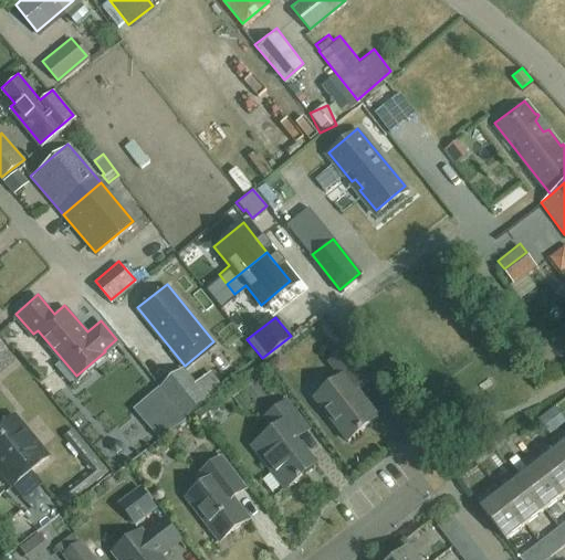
[(0,368),(14,357),(0,339),(0,368)]
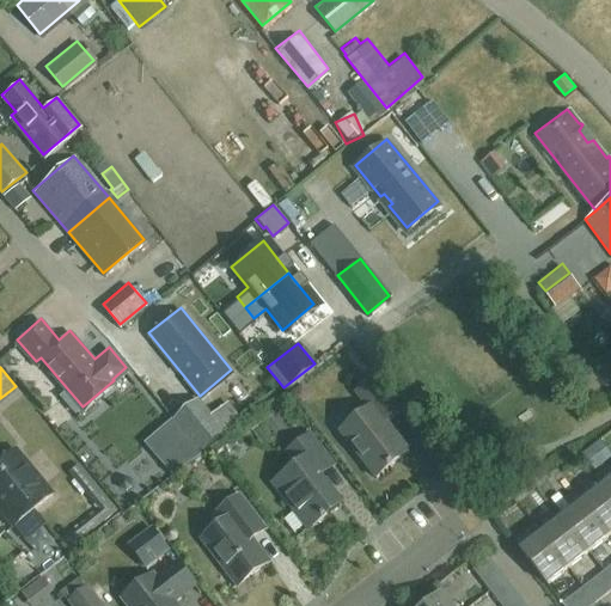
[(374,475),(390,463),(390,461),(407,448),(384,420),(399,408),(374,374),(354,389),(367,405),(338,428),(374,475)]
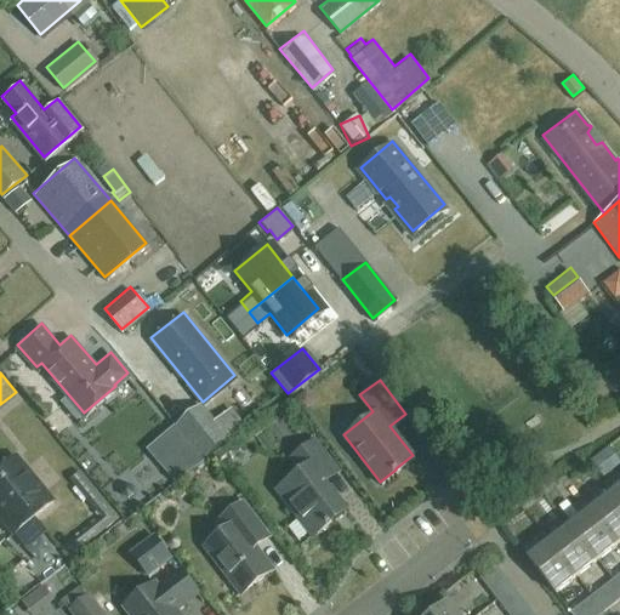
[(228,436),(202,403),(176,422),(203,456),(228,436)]
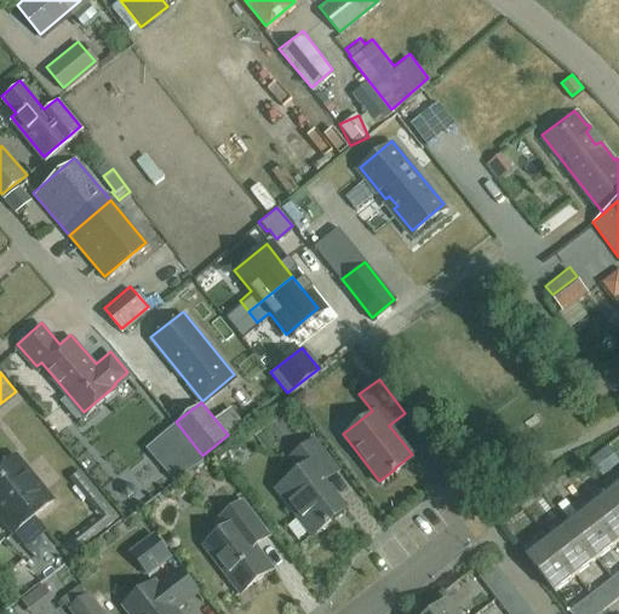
[(188,464),(200,453),(173,423),(161,434),(188,464)]
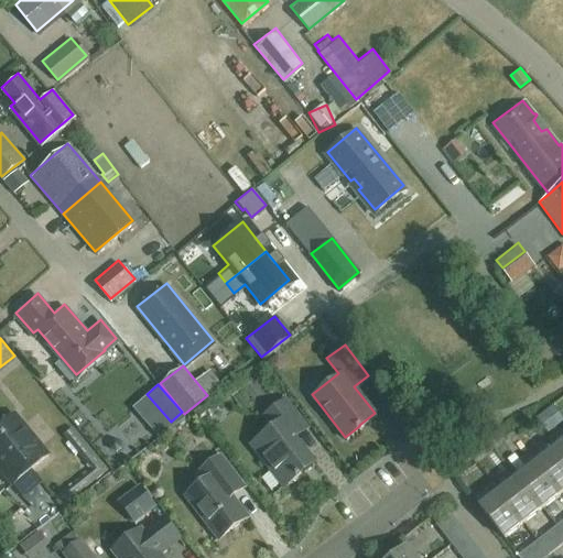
[(282,487),(300,472),(299,471),(313,460),(293,435),(305,425),(283,396),(262,412),(272,424),(248,442),(282,487)]
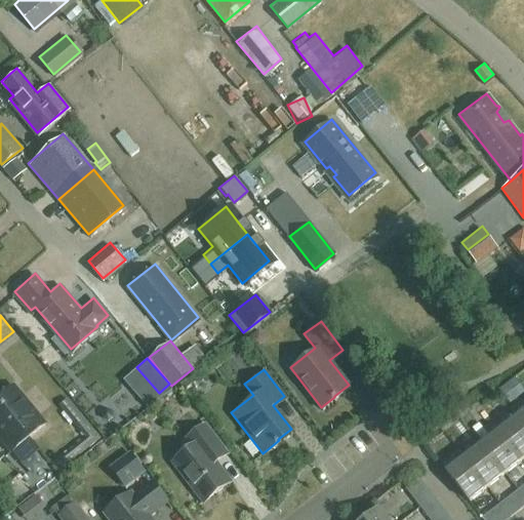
[(128,376),(102,395),(114,413),(140,395),(128,376)]
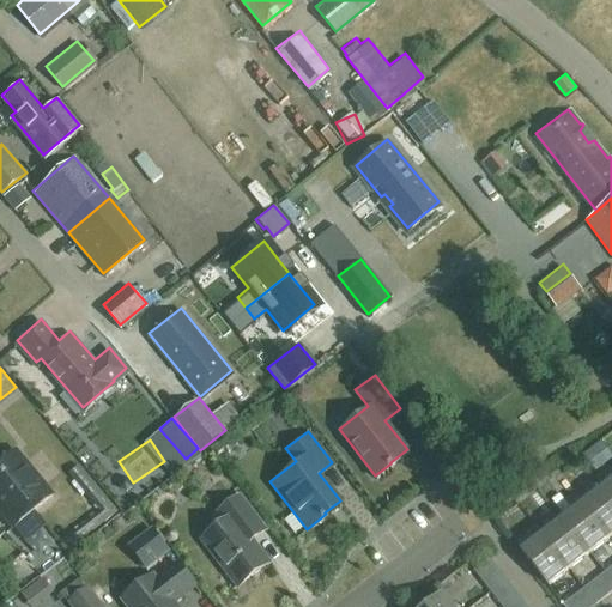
[(52,492),(14,448),(0,459),(0,504),(2,508),(0,509),(13,524),(52,492)]
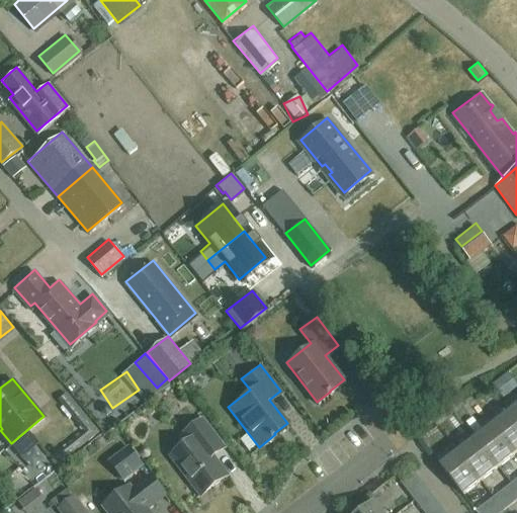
[(169,383),(157,392),(170,411),(182,403),(169,383)]
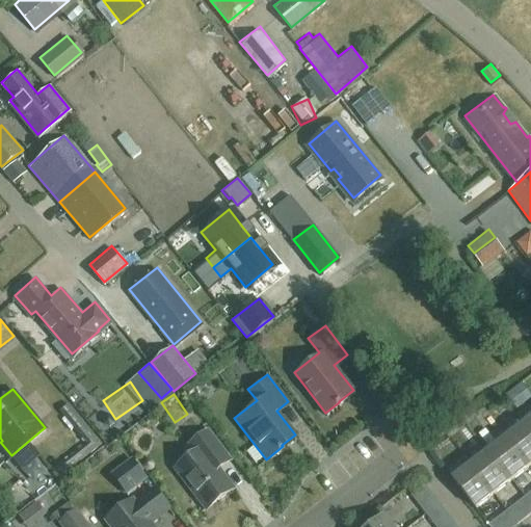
[(104,444),(73,406),(64,414),(91,447),(94,445),(97,449),(104,444)]
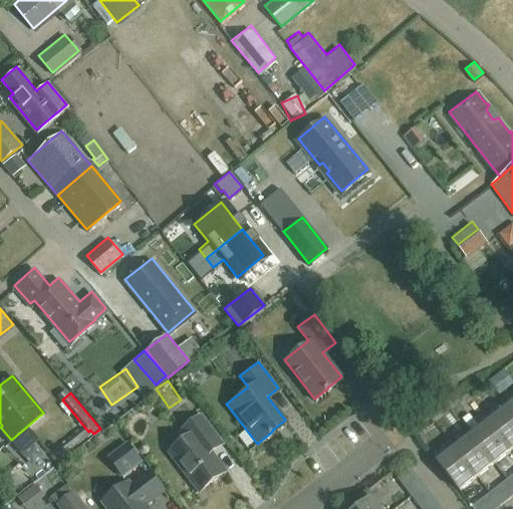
[(510,447),(512,445),(512,414),(505,404),(488,418),(510,447)]
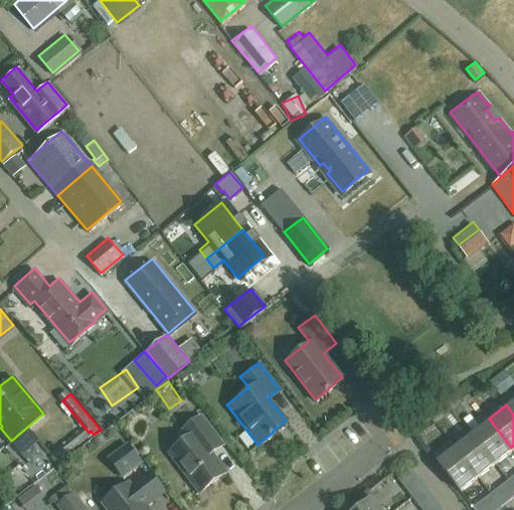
[(207,449),(219,440),(199,413),(181,429),(187,437),(183,440),(178,439),(170,444),(170,450),(169,451),(198,489),(224,470),(207,449)]
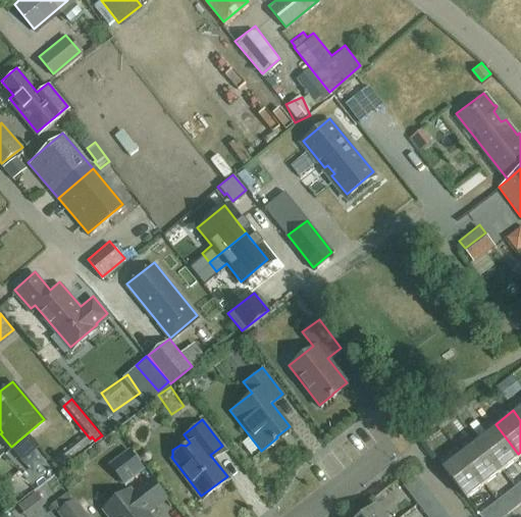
[(477,437),(501,468),(518,454),(496,424),(477,437)]
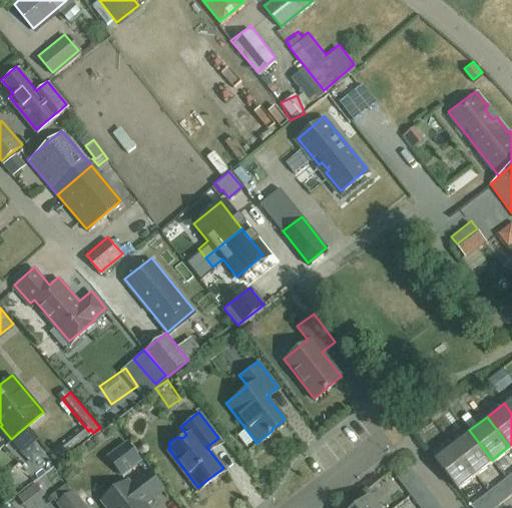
[(474,473),(492,460),(469,430),(451,444),(474,473)]
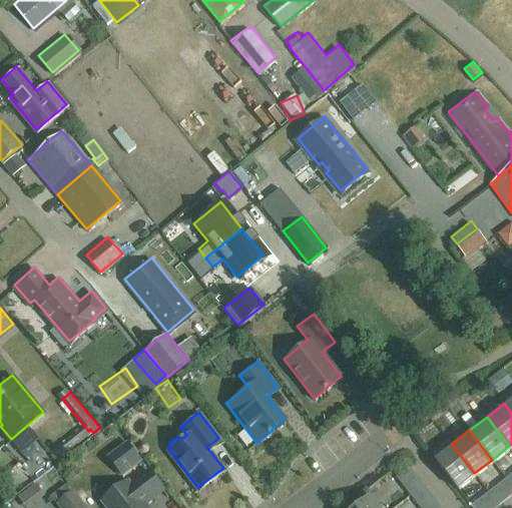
[(121,474),(142,458),(127,438),(106,454),(121,474)]
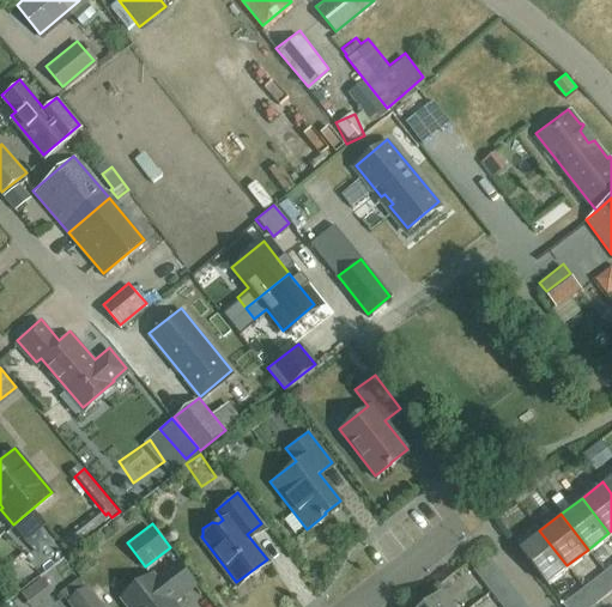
[(546,582),(567,565),(539,530),(519,546),(546,582)]
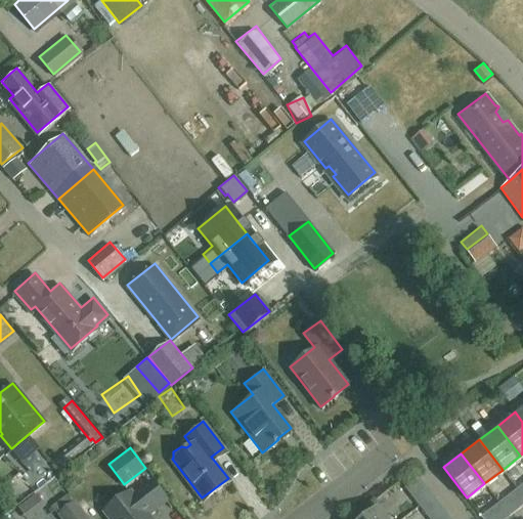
[(12,494),(48,483),(42,466),(7,478),(12,494)]
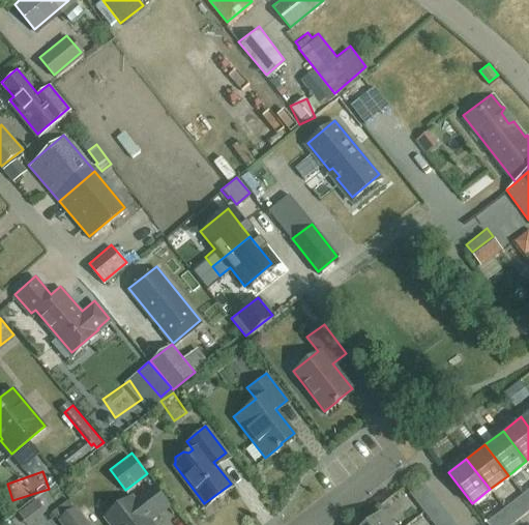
[(168,504),(151,484),(134,497),(131,495),(104,516),(110,524),(154,524),(149,518),(168,504)]
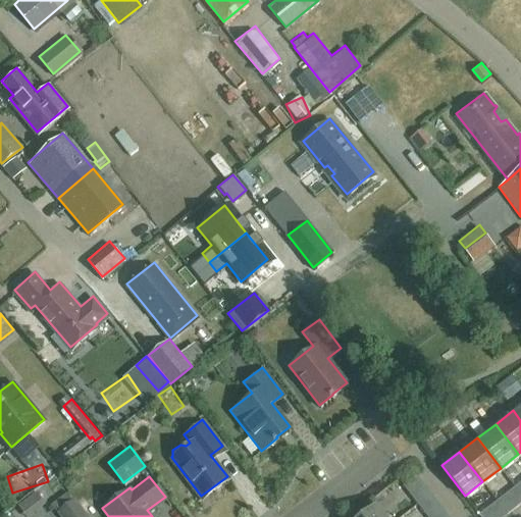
[(417,502),(429,493),(424,485),(411,495),(417,502)]
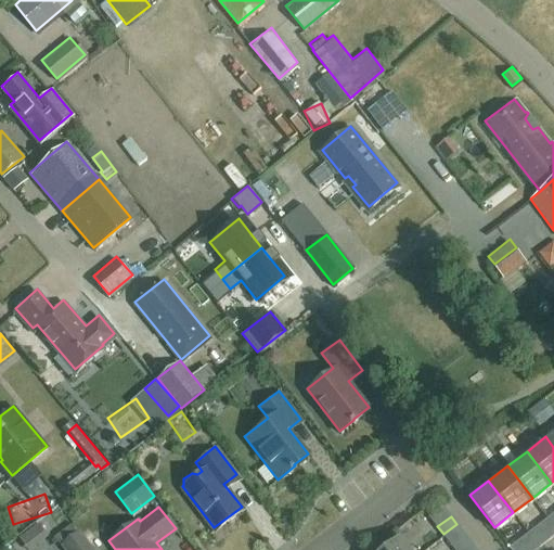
[(537,544),(544,538),(535,524),(526,531),(537,544)]
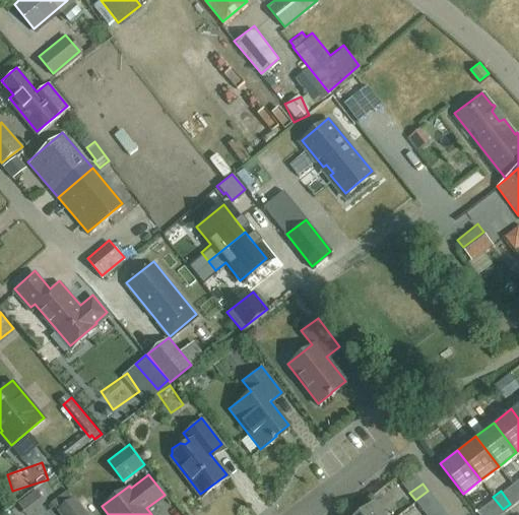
[(36,492),(17,505),(23,513),(42,501),(36,492)]
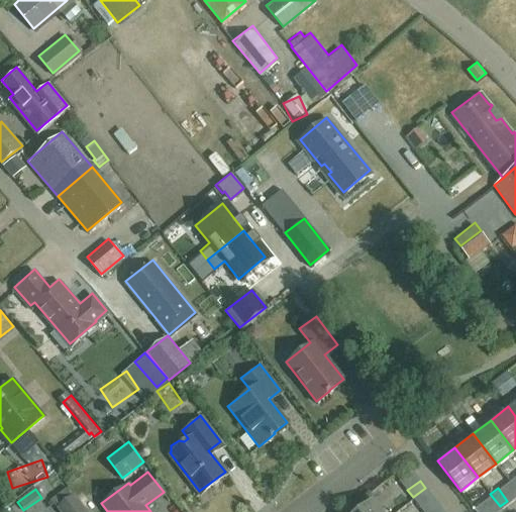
[(86,511),(72,493),(58,505),(63,511),(86,511)]
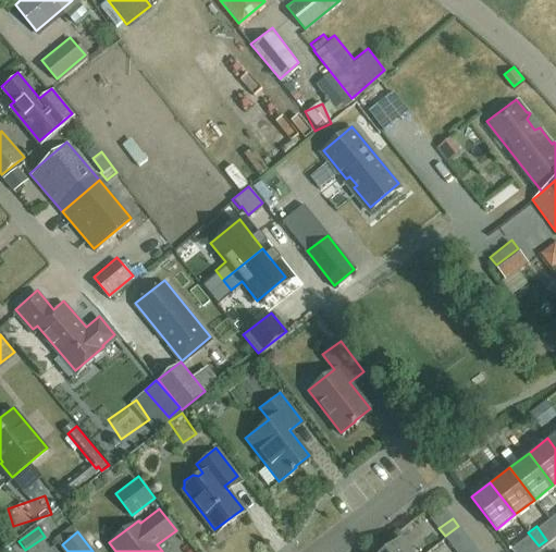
[(49,551),(52,541),(38,537),(33,551),(49,551)]
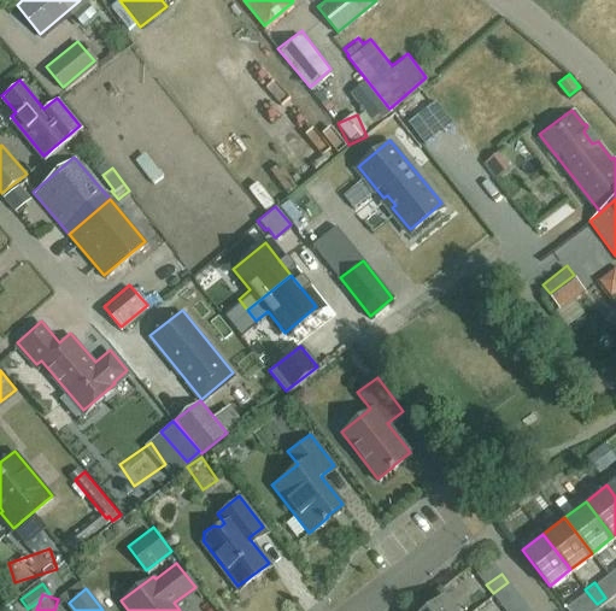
[(457,610),(445,594),(423,610),(457,610)]
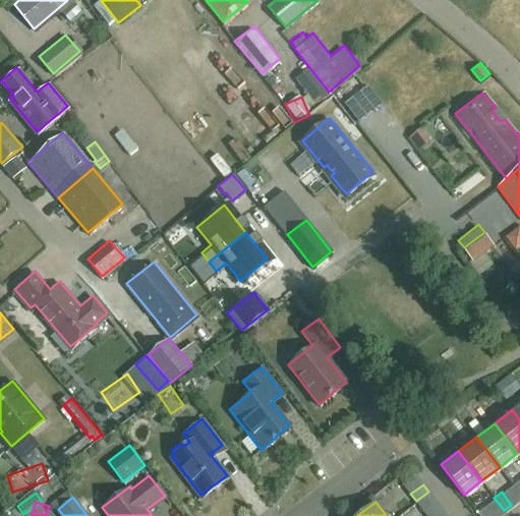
[(426,515),(430,515),(442,508),(437,502),(423,511),(426,515)]
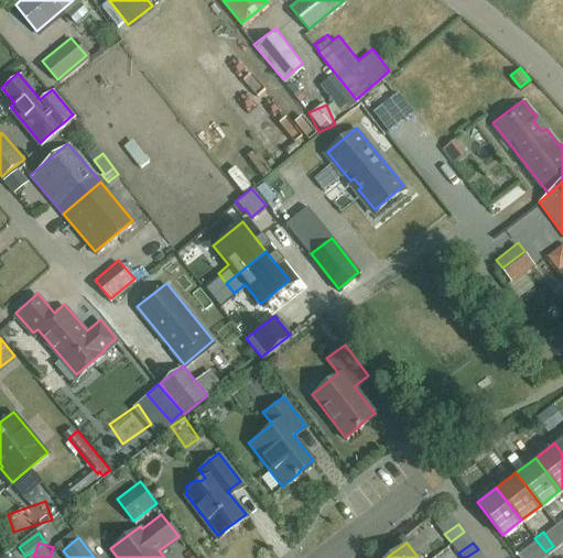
[(520,557),(532,557),(524,547),(516,553),(520,557)]
